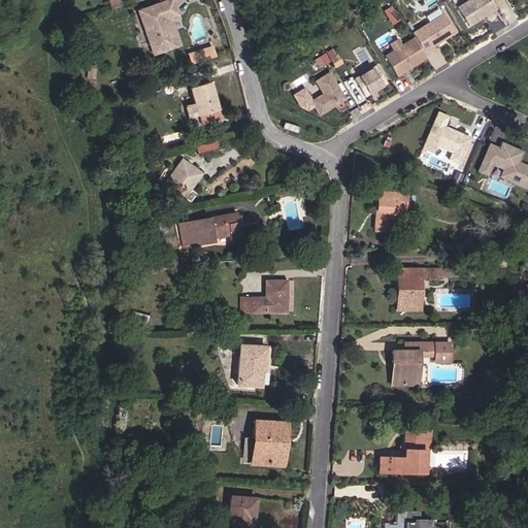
[(492,0),(465,0),(456,6),(467,26),(480,19),(480,17),(482,15),(483,17),(497,8),(492,0)]
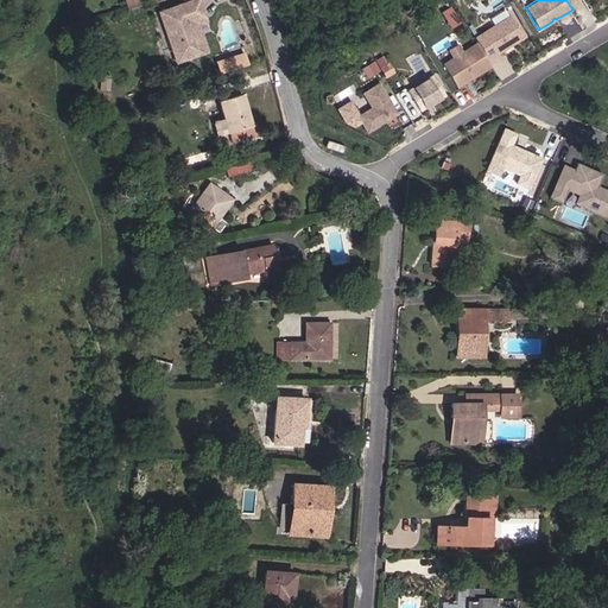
[(126,13),(138,10),(135,1),(124,6),(126,13)]
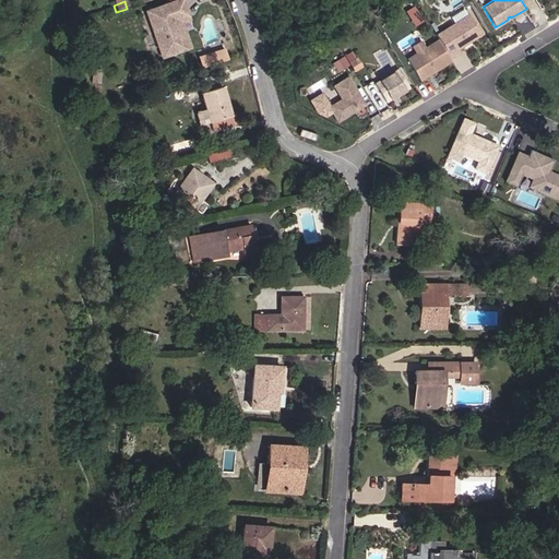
[(161,59),(182,50),(173,21),(178,19),(177,14),(182,12),(178,1),(143,13),(161,59)]
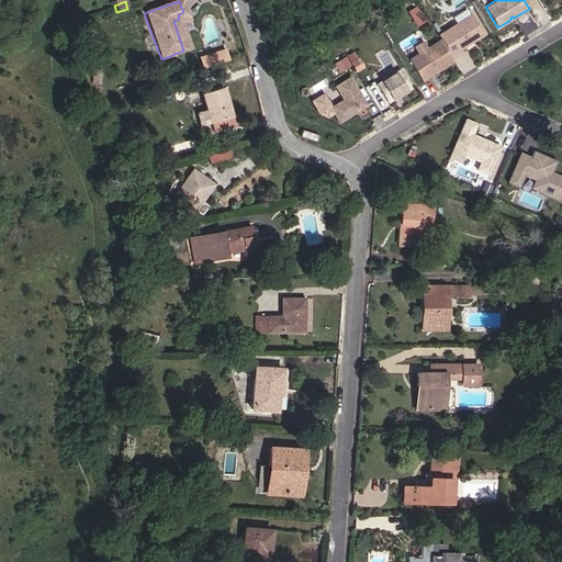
[(419,12),(412,17),(416,24),(424,20),(419,12)]
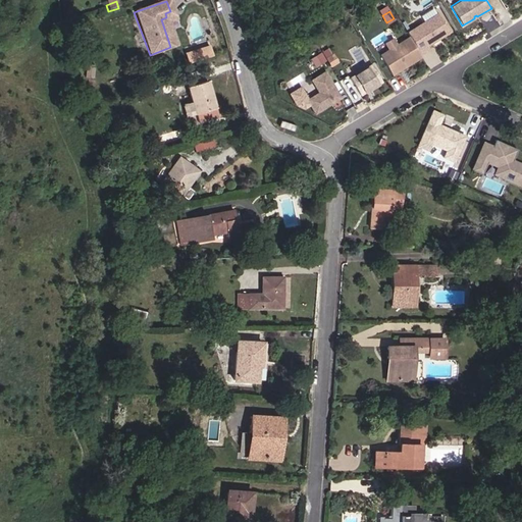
[(438,13),(407,32),(410,37),(420,54),(428,49),(427,46),(450,33),(438,13)]
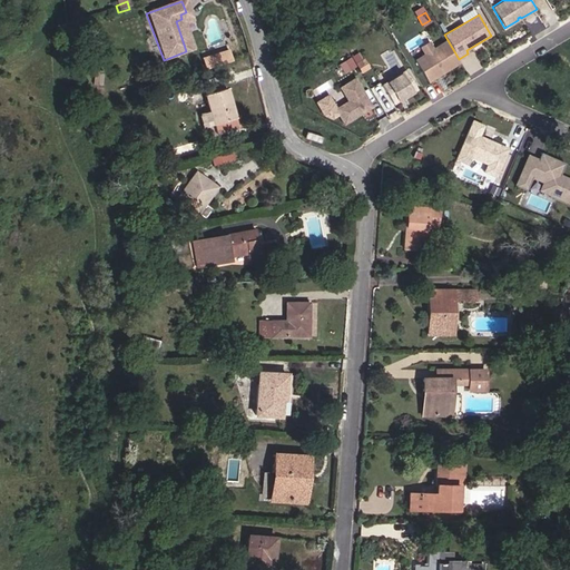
[(448,40),(415,60),(429,81),(461,61),(459,59),(448,40)]
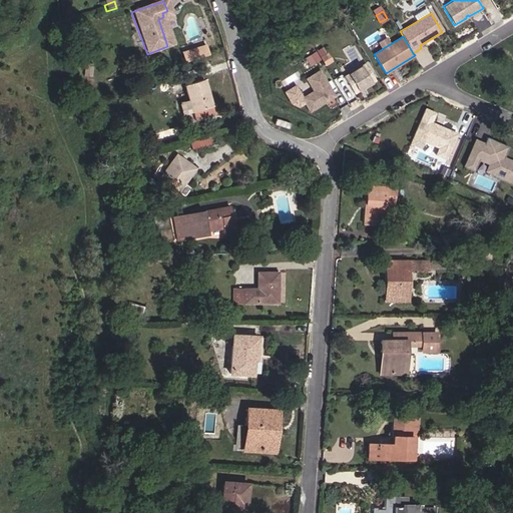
[(207,44),(184,52),(188,63),(211,55),(207,44)]
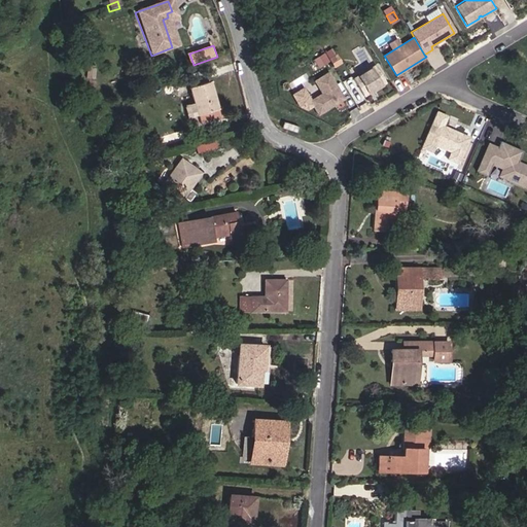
[(323,54),(313,59),(318,68),(328,62),(323,54)]
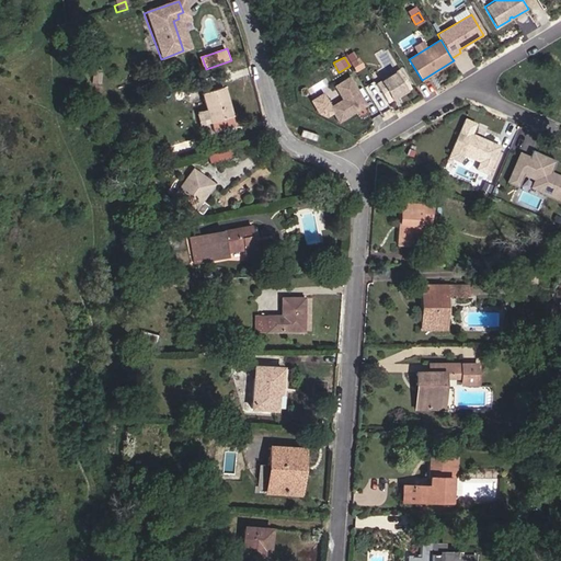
[(357,59),(351,64),(355,70),(362,67),(357,59)]
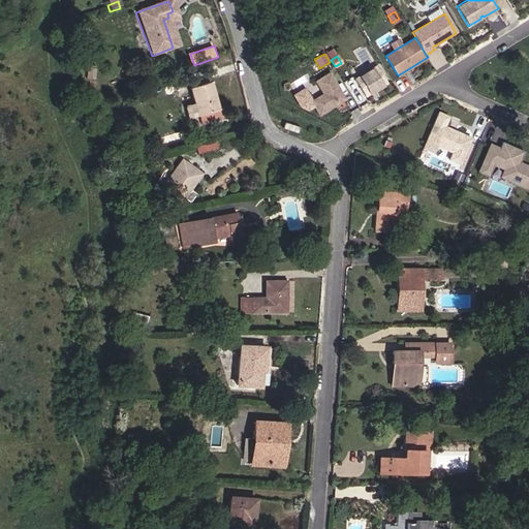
[(377,65),(355,79),(366,96),(387,83),(377,65)]
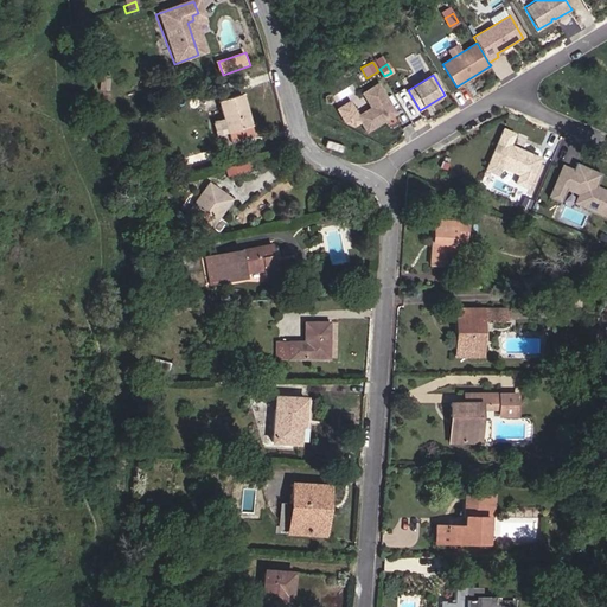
[(377,83),(362,93),(371,108),(357,116),(366,132),(382,122),(382,120),(387,117),(387,119),(396,114),(377,83)]
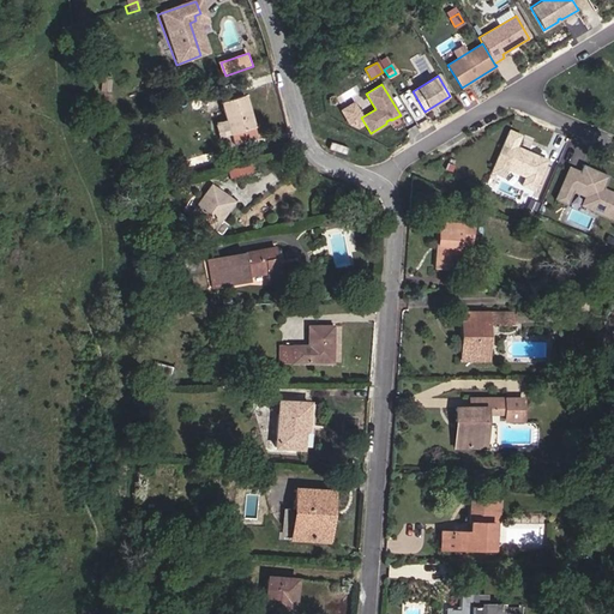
[(242,94),(220,102),(232,133),(229,133),(234,146),(250,142),(245,128),(254,125),(242,94)]
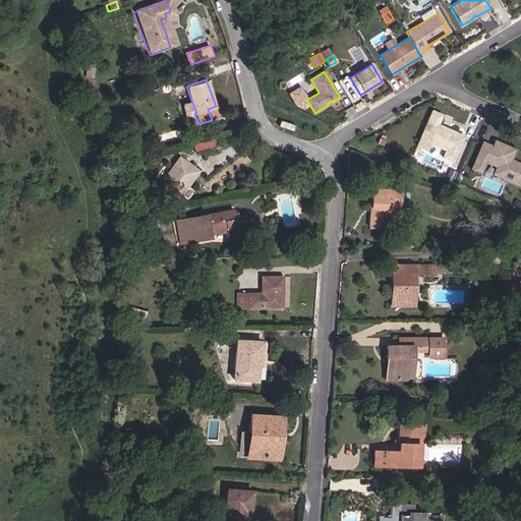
[(431,110),(416,146),(426,150),(429,142),(446,150),(442,158),(453,163),(464,136),(438,125),(442,115),(431,110)]
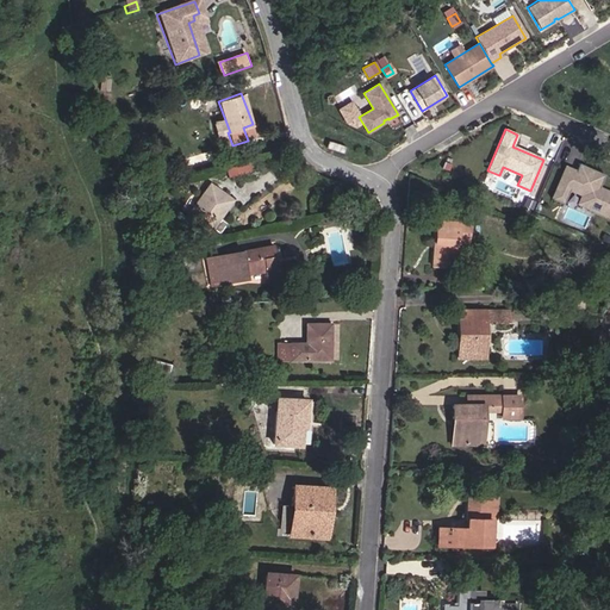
[(225,169),(230,184),(253,176),(248,162),(225,169)]
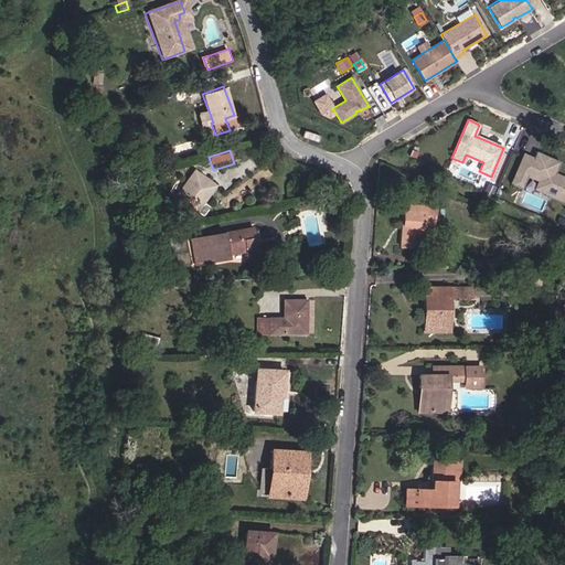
[(524,156),(512,183),(522,189),(529,174),(541,180),(537,188),(564,200),(564,178),(556,174),(562,161),(537,151),(533,160),(524,156)]
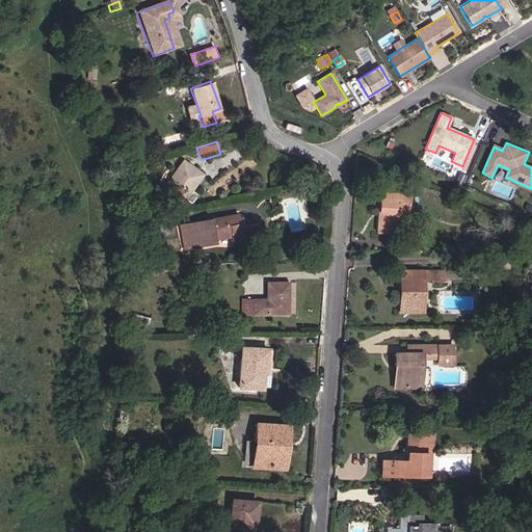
[(203,175),(181,161),(162,187),(183,202),(203,175)]
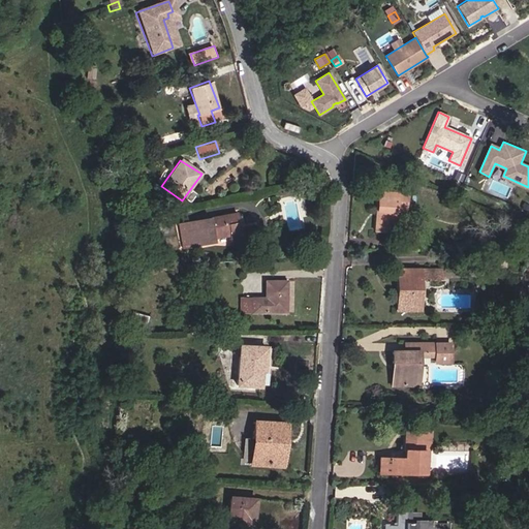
[(465,176),(457,172),(454,179),(462,182),(465,176)]
